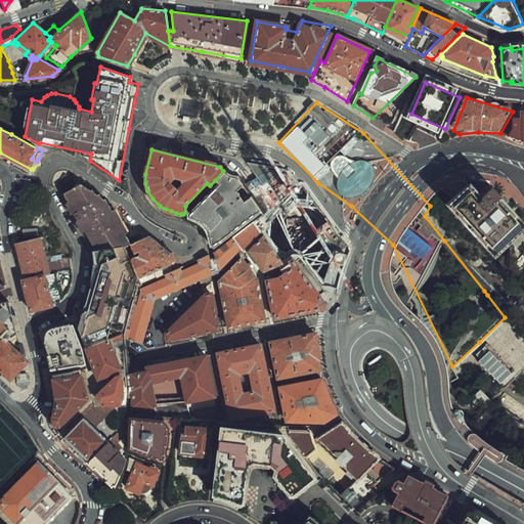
[(265,164),(246,162),(262,183),(284,168),(265,164)]
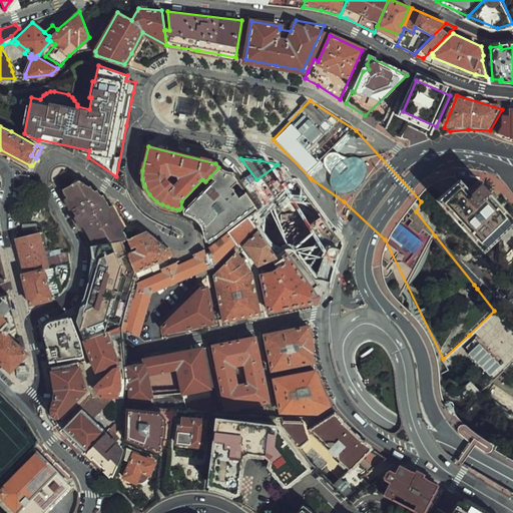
[(247,215),(258,208),(231,173),(225,172),(220,169),(218,167),(210,176),(213,179),(183,210),(195,216),(199,220),(200,222),(202,225),(205,233),(207,244),(226,231),(247,215)]
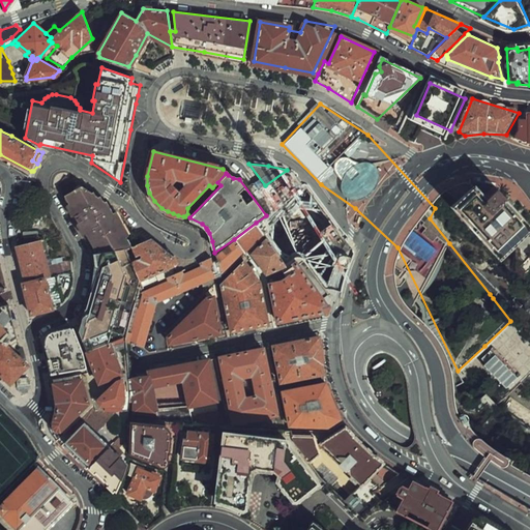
[(107,252),(115,251),(125,248),(130,246),(143,240),(133,234),(119,217),(108,205),(102,201),(65,175),(58,184),(65,190),(62,195),(75,216),(74,216),(78,224),(83,222),(84,224),(86,225),(82,228),(96,253),(107,252)]
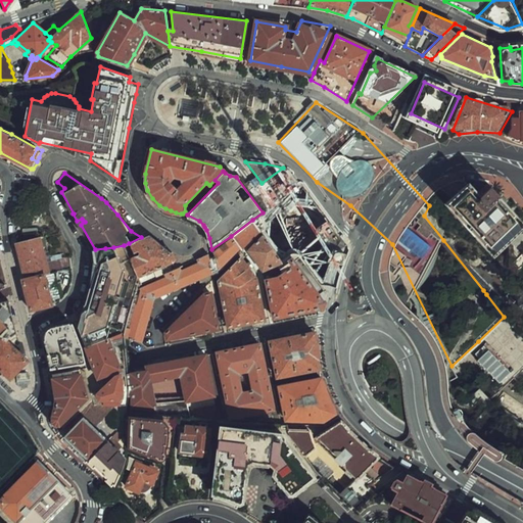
[(472,180),(445,206),(492,254),(522,224),(522,212),(496,187),(488,195),(472,180)]
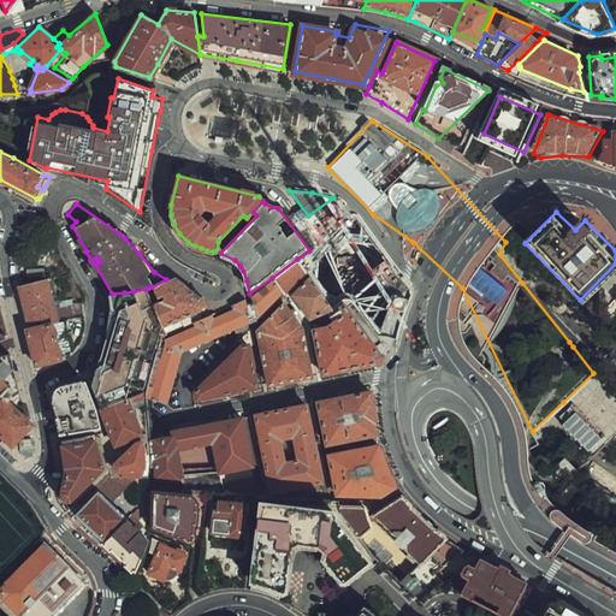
[(307,271),(297,259),(272,278),(283,294),(307,271)]
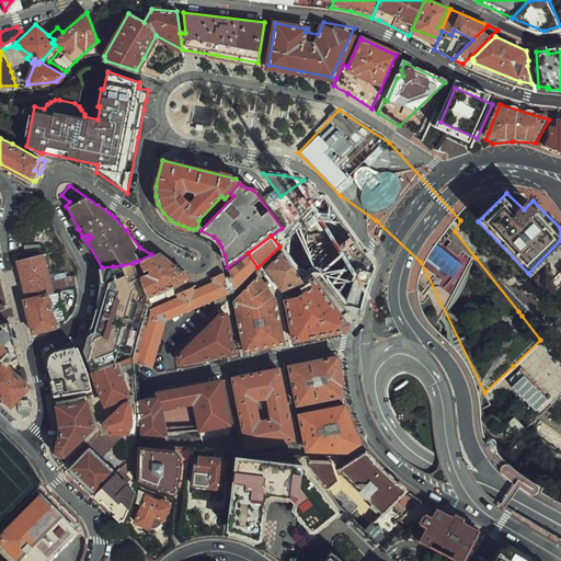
[(146,274),(139,276),(147,296),(185,279),(185,275),(184,273),(169,261),(158,252),(151,254),(138,261),(141,267),(147,265),(147,267),(146,274)]
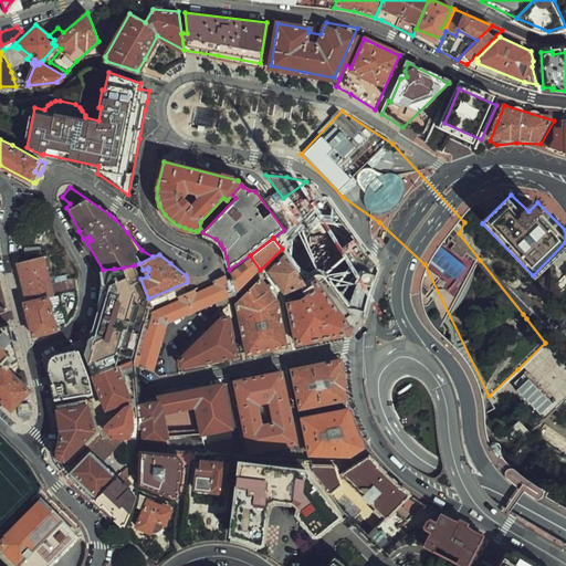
[(227,276),(224,273),(213,279),(216,283),(195,292),(192,287),(179,294),(181,299),(149,314),(136,365),(150,369),(165,320),(229,293),(230,301),(260,270),(250,255),(229,270),(231,274),(227,276)]
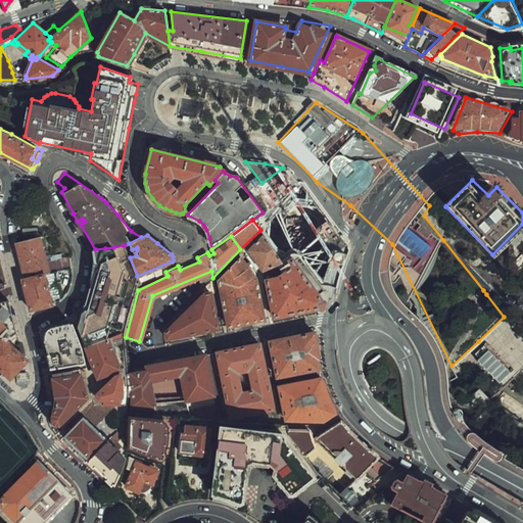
[(70,268),(69,257),(46,262),(39,237),(16,242),(18,251),(16,251),(21,275),(25,274),(26,278),(45,274),(70,268)]
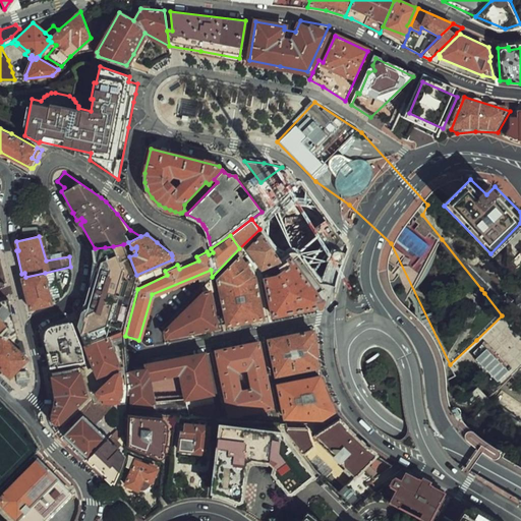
[(265,236),(247,252),(263,276),(285,266),(265,236)]
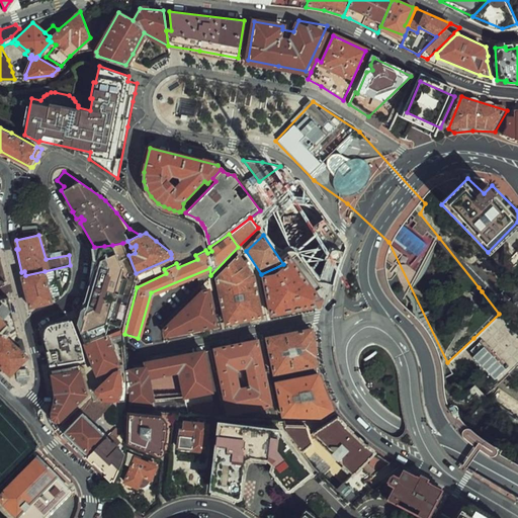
[(77,322),(84,342),(101,336),(99,331),(102,322),(107,323),(109,316),(114,300),(116,301),(118,293),(117,293),(121,277),(122,271),(112,245),(104,246),(100,260),(96,258),(94,263),(99,264),(93,286),(93,289),(91,296),(92,297),(88,312),(85,311),(82,320),(77,319),(77,322)]
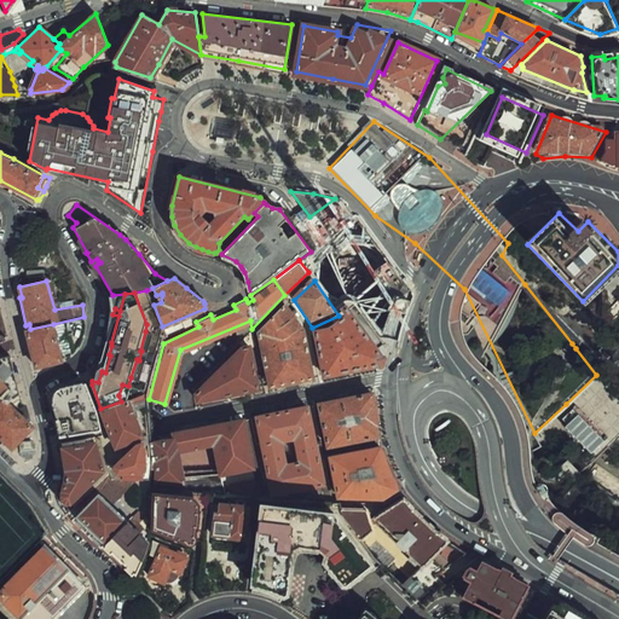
[(125,294),(113,295),(109,296),(110,305),(110,313),(113,314),(115,308),(120,311),(125,294)]
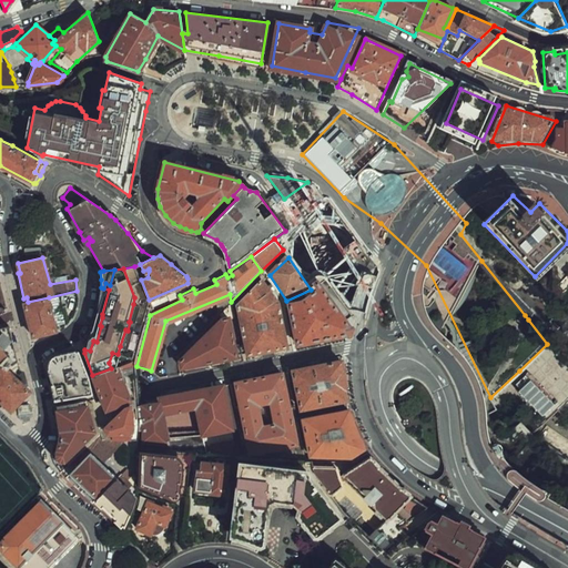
[(263,280),(239,305),(246,358),(288,348),(282,304),(263,280)]
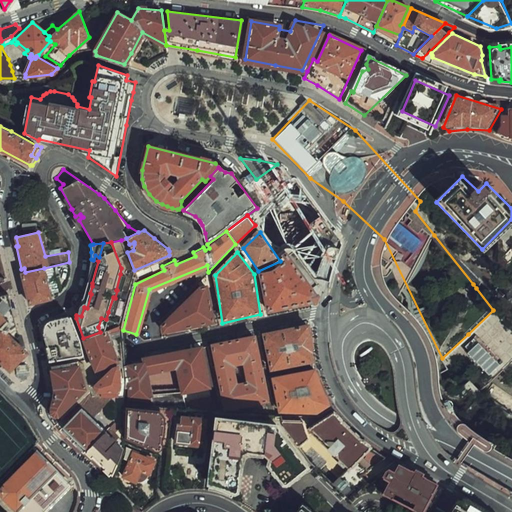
[(271,275),(261,276),(266,309),(273,313),(316,306),(314,299),(319,296),(291,255),(286,266),(279,272),(271,275)]
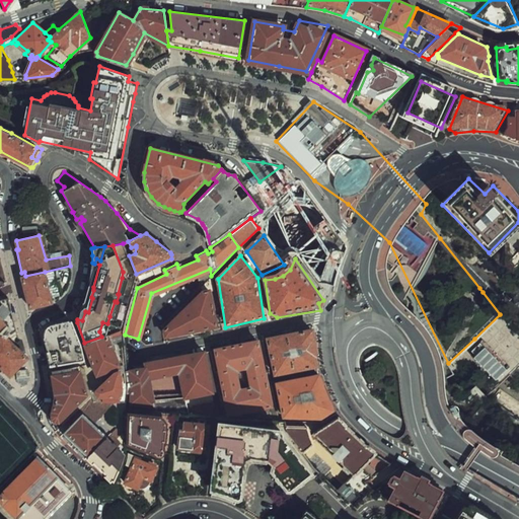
[(99,265),(94,264),(92,271),(93,271),(89,283),(84,302),(83,302),(77,319),(82,320),(85,311),(88,312),(92,298),(91,297),(93,290),(93,287),(99,265)]
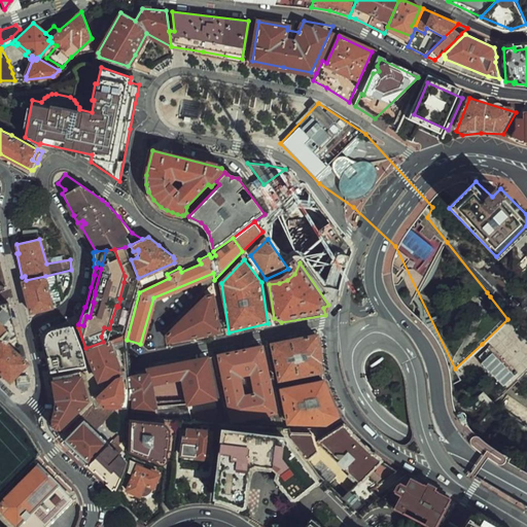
[(51,303),(46,281),(45,276),(26,280),(23,281),(31,311),(53,307),(51,303)]
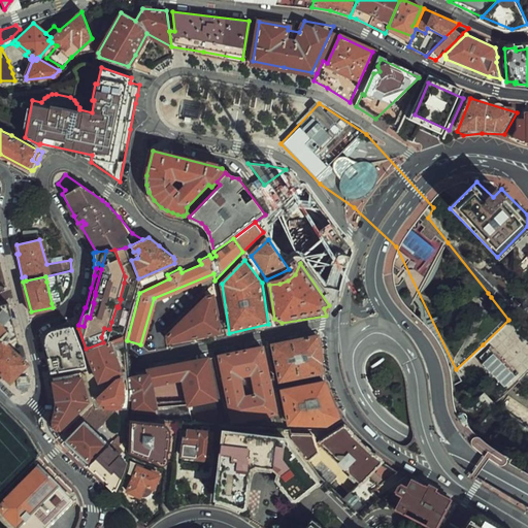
[(46,282),(52,303),(54,302),(56,301),(59,300),(60,300),(55,279),(46,282)]
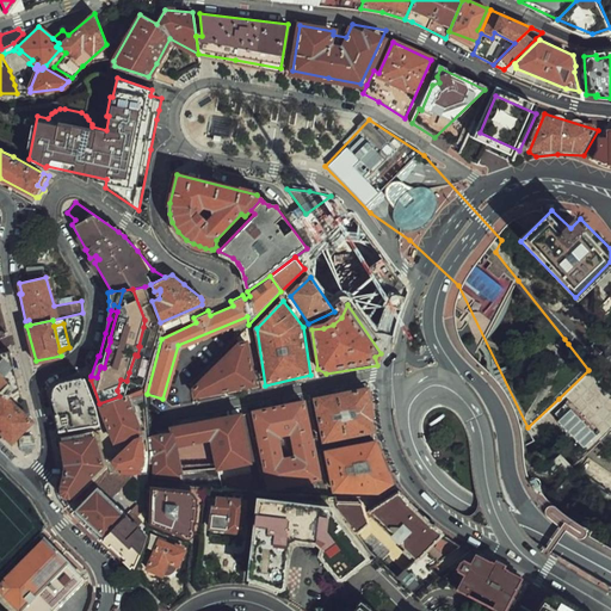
[(139,346),(140,346),(144,347),(150,329),(143,327),(139,346)]
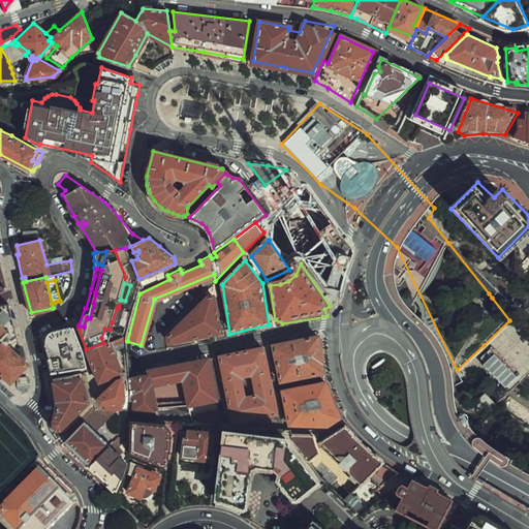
[(206,297),(167,336),(168,347),(221,335),(216,294),(206,297)]
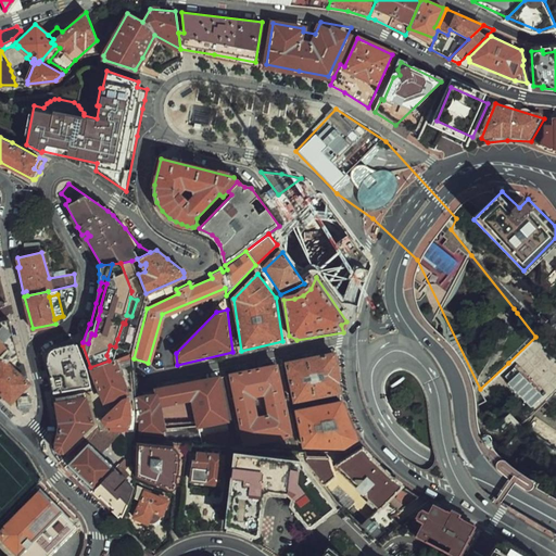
[(117,339),(125,341),(131,316),(127,315),(125,324),(123,323),(117,339)]
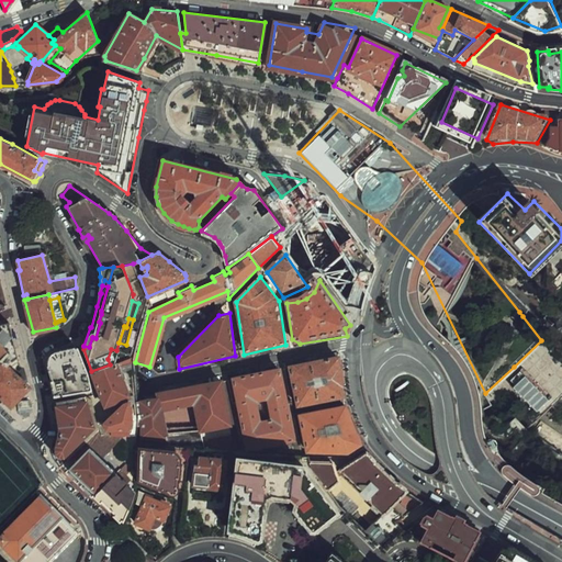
[(7,364),(18,356),(10,324),(0,326),(0,396),(10,407),(29,386),(12,370),(7,364)]
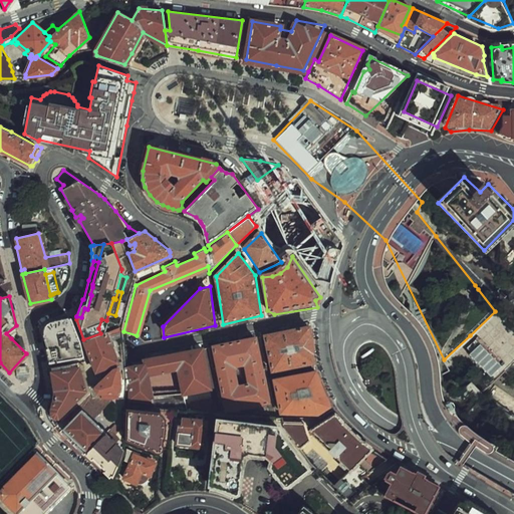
[(47,348),(73,342),(79,341),(70,318),(60,318),(52,320),(50,321),(48,322),(46,324),(45,325),(44,330),(44,335),(47,348)]
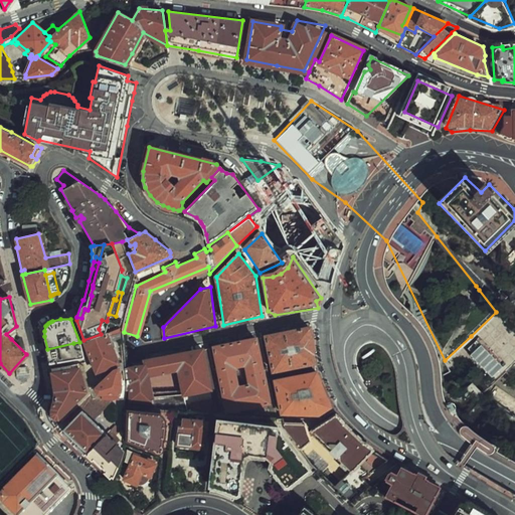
[(99,329),(101,334),(104,332),(107,321),(102,320),(99,329)]
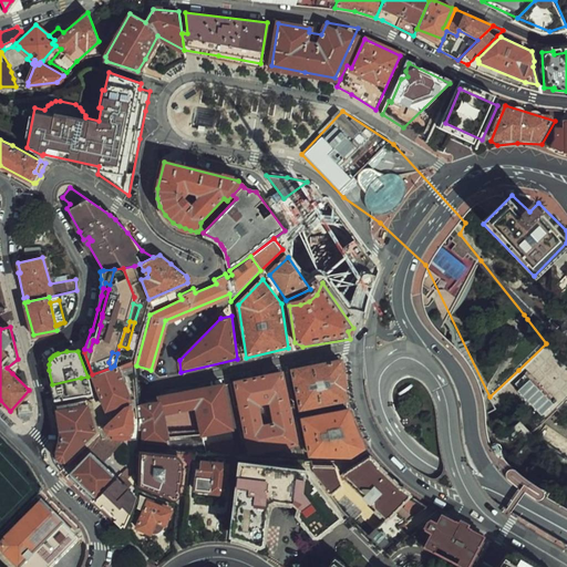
[(346,363),(292,370),(300,413),(348,409),(348,404),(351,404),(350,372),(347,372),(346,363)]
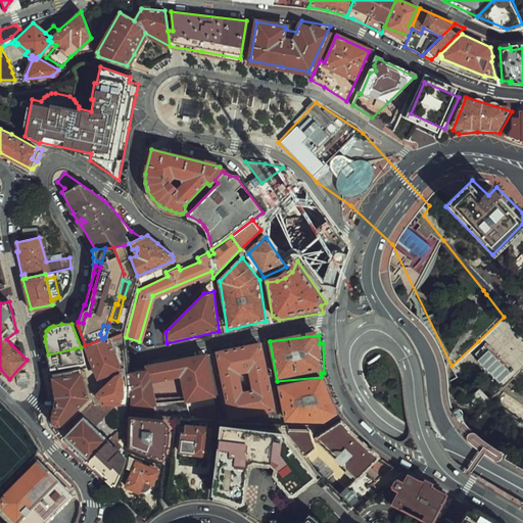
[(107,337),(105,337),(102,339),(85,345),(97,376),(119,368),(107,337)]
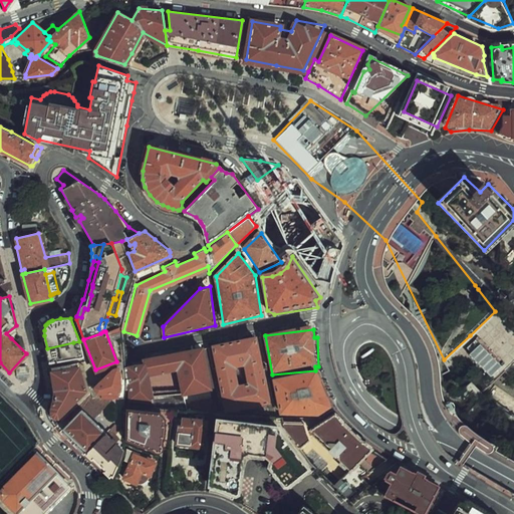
[(216,346),(225,415),(271,408),(260,339),(216,346)]
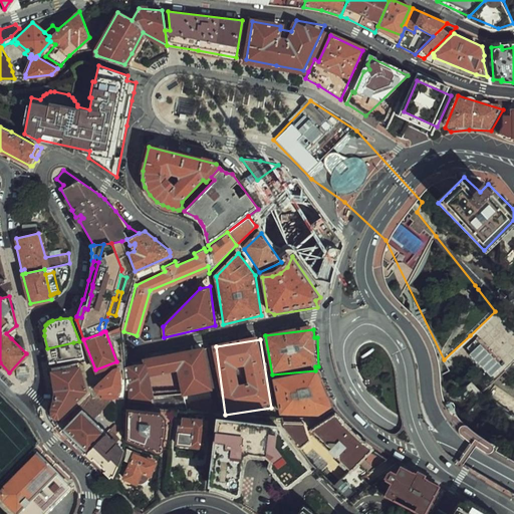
[(73,346),(42,352),(45,362),(82,355),(79,341),(73,342),(73,346)]
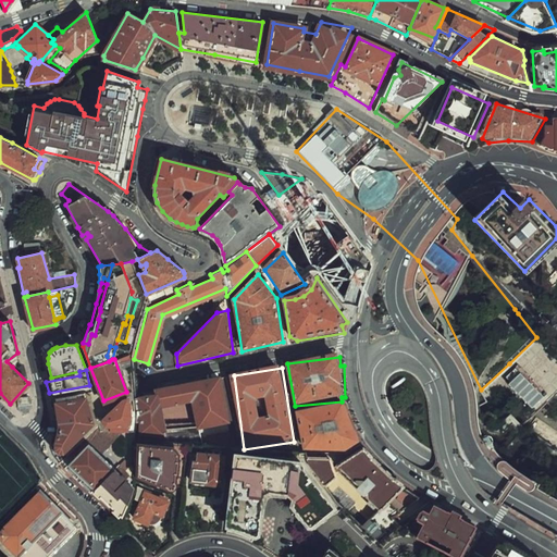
[(158,393),(146,394),(147,436),(172,435),(170,415),(177,415),(176,404),(206,400),(208,428),(238,424),(234,375),(157,384),(158,393)]
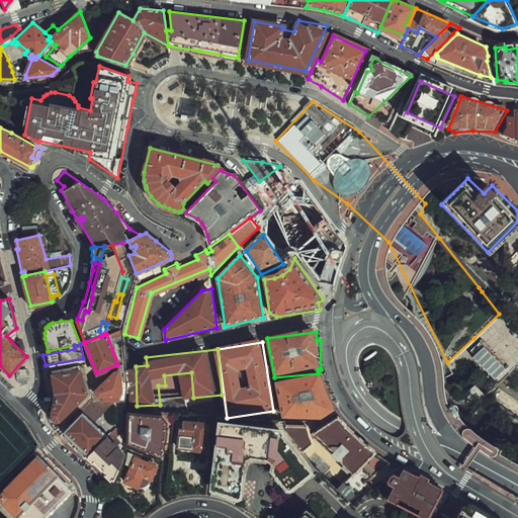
[(87,393),(79,365),(52,370),(55,383),(55,395),(55,405),(52,415),(53,418),(54,420),(56,421),(58,420),(87,393)]
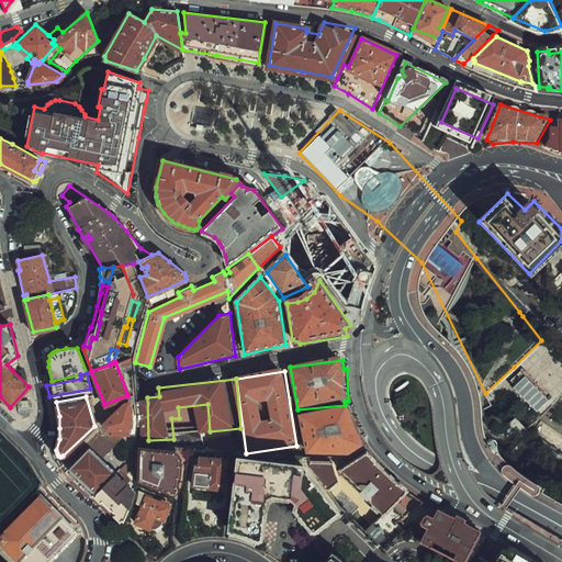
[(141,400),(113,425),(115,433),(144,433),(141,400)]
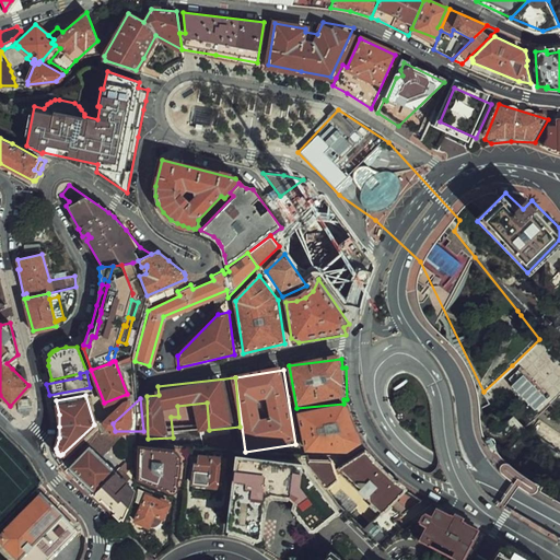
[(350,408),(299,415),(305,454),(347,455),(361,447),(350,408)]
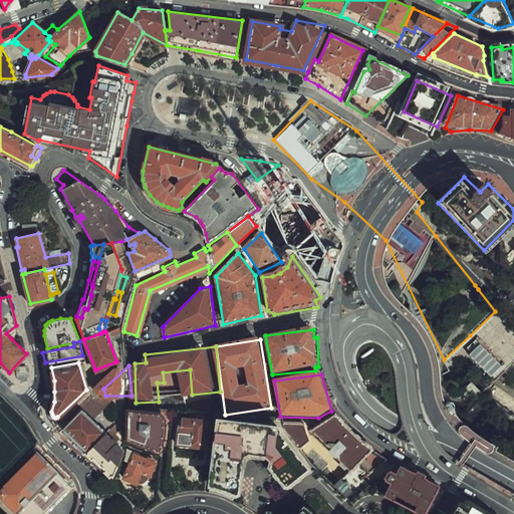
[(162,415),(129,412),(130,446),(159,458),(168,458),(167,444),(172,444),(171,423),(162,415)]
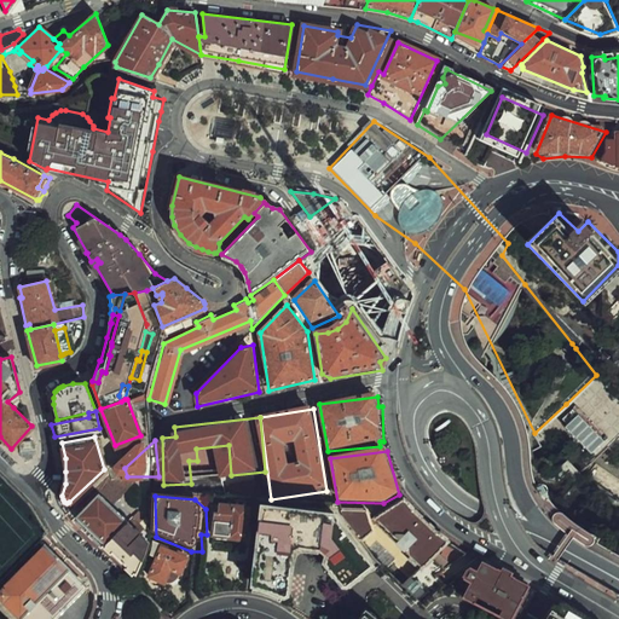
[(115,510),(100,497),(74,520),(108,549),(104,554),(113,562),(116,559),(129,571),(128,579),(138,583),(156,545),(162,548),(146,577),(149,586),(158,589),(173,586),(184,579),(192,562),(191,551),(156,537),(143,537),(115,510)]
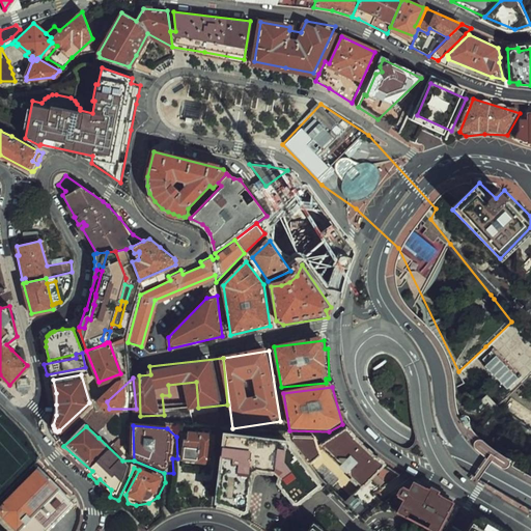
[(186,463),(210,463),(210,429),(185,430),(186,463)]
